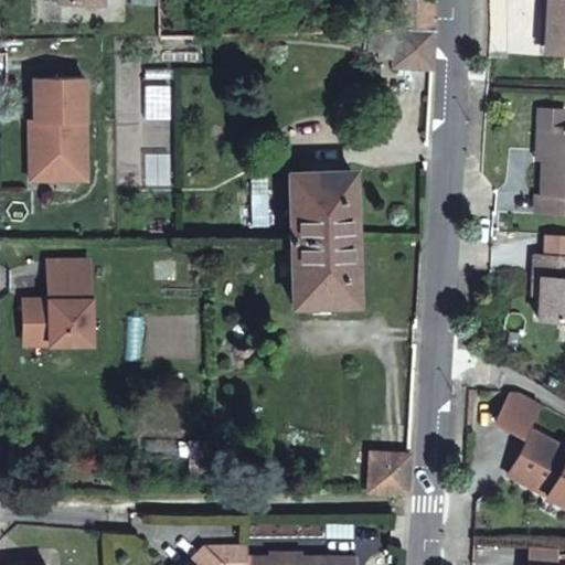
[(564,0),(547,0),(546,20),(553,20),(551,51),(564,51),(564,0)]
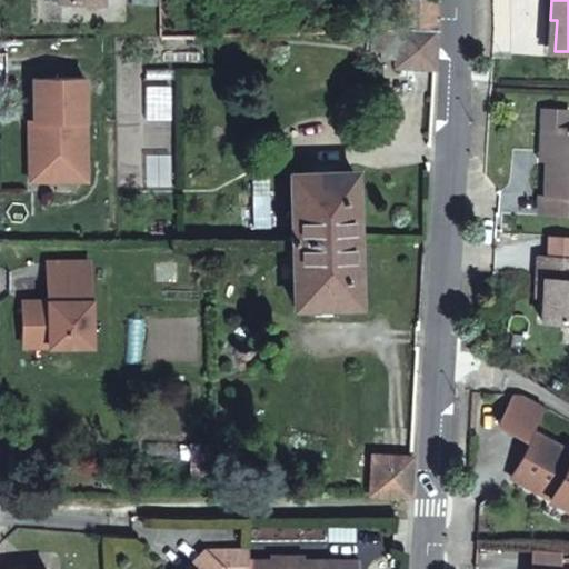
[(437,26),(368,28),(368,51),(379,51),(379,58),(396,58),(396,66),(435,66),(437,26)]
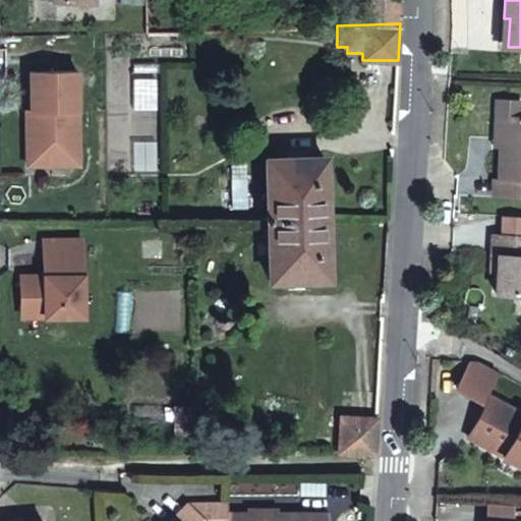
[(31,109),(33,109),(34,152),(78,152),(77,69),(30,70),(31,109)]
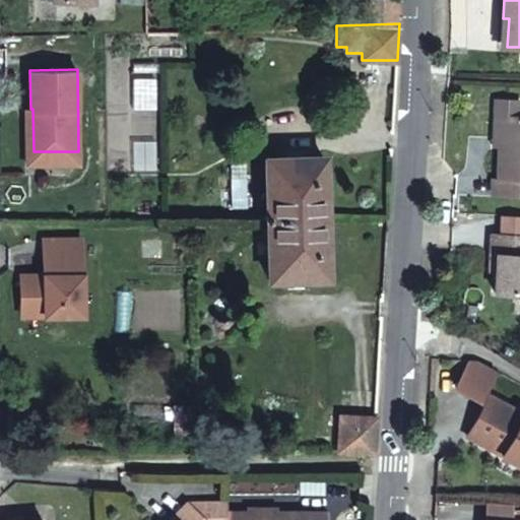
[(500,117),(517,118),(518,95),(494,94),(492,139),(499,140),(500,117)]
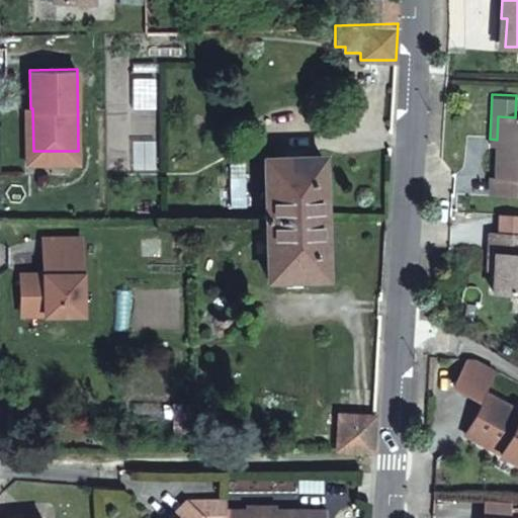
[(30,108),(25,108),(26,161),(78,161),(78,151),(33,151),(32,108),(30,108)]
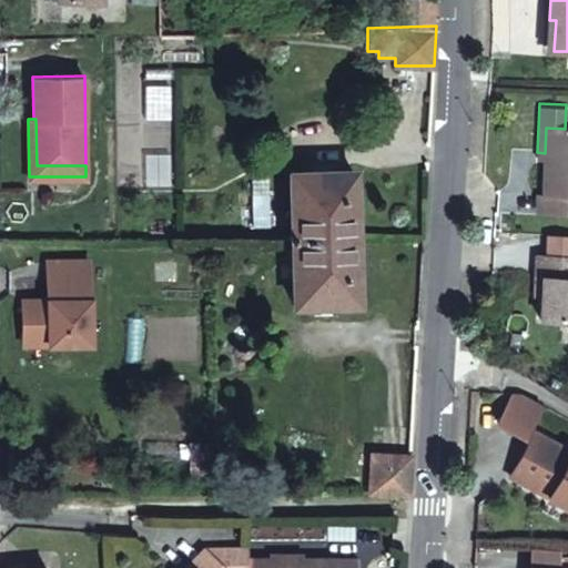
[(567,128),(565,129),(546,128),(545,153),(541,211),(567,212),(567,128)]
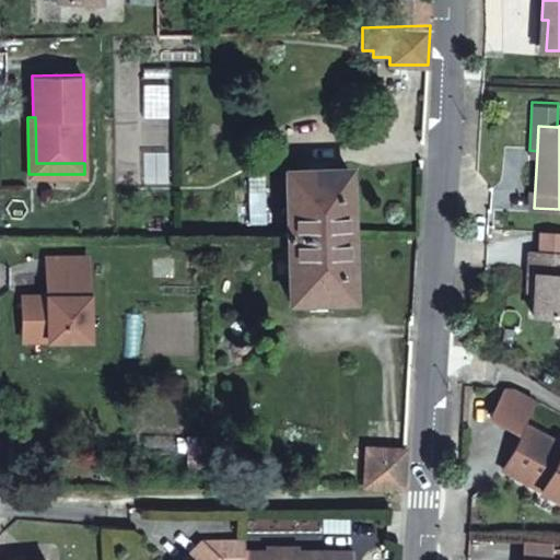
[(284,168),(286,233),(350,232),(348,167),(284,168)]
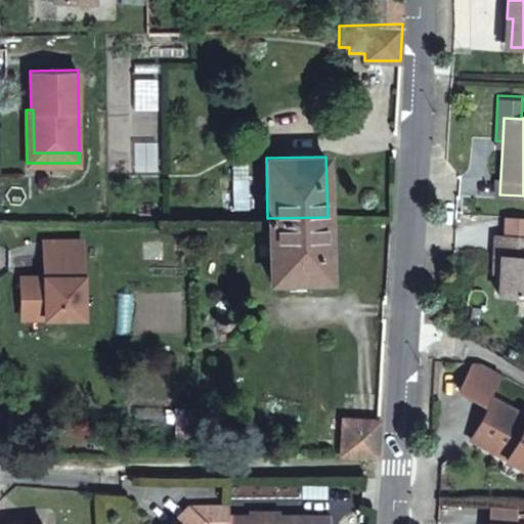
[(523,215),(504,215),(503,235),(523,235),(523,215)]
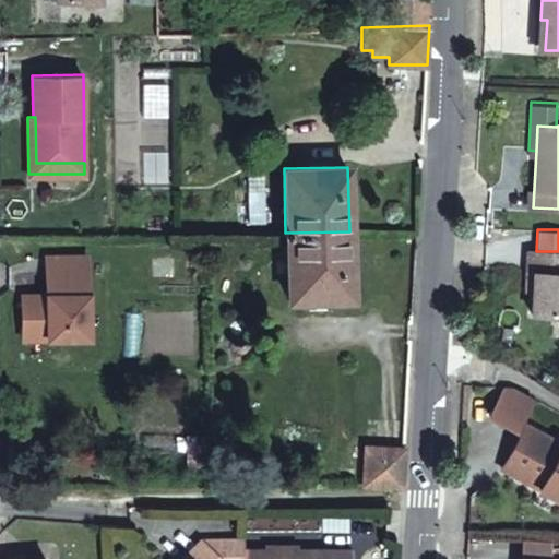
[(349,232),(285,233),(286,299),(351,297),(349,232)]
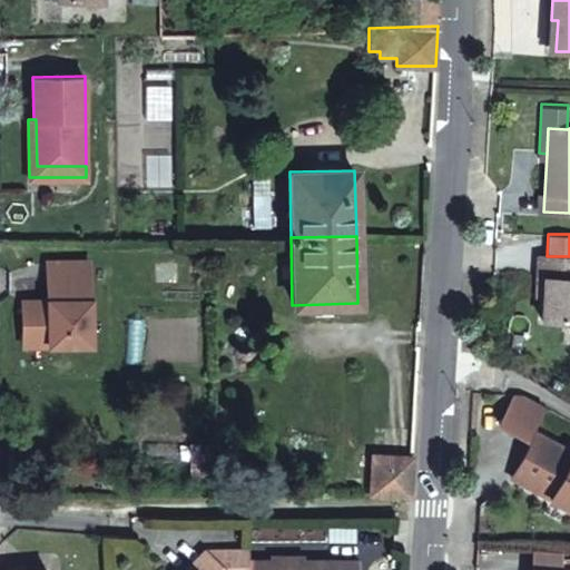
[(541,282),(539,322),(569,323),(569,256),(547,256),(537,256),(534,282),(541,282)]
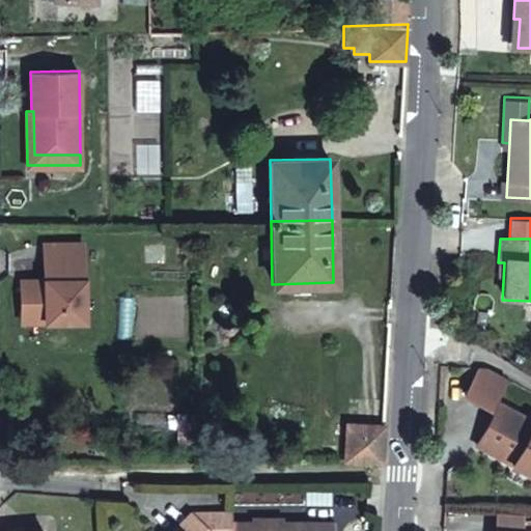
[(484,365),(478,365),(463,396),(488,410),(504,376),(484,365)]
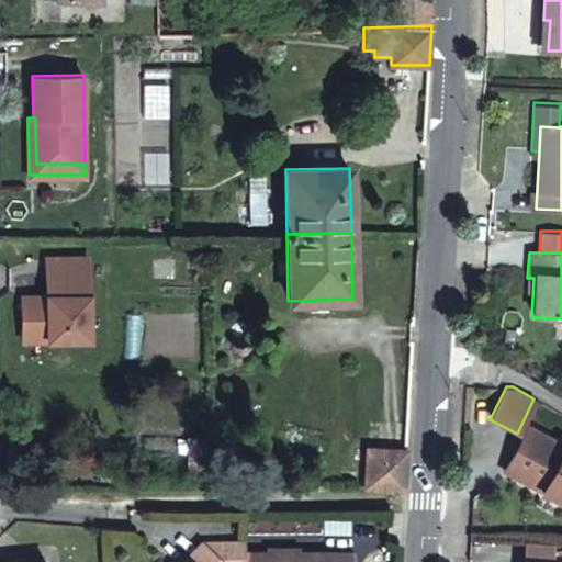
[(561,446),(527,427),(505,472),(561,502),(561,446)]
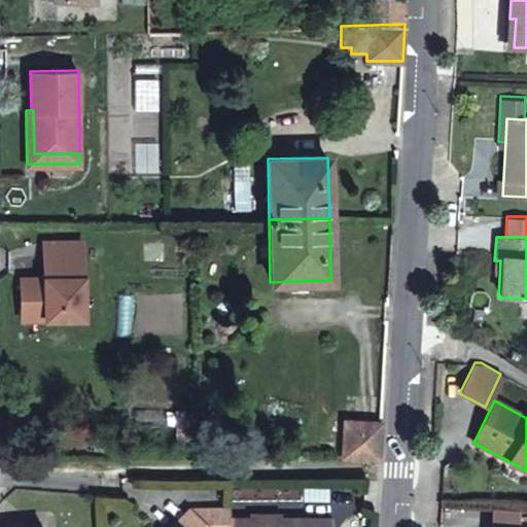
[(343,422),(342,458),(378,458),(380,422),(343,422)]
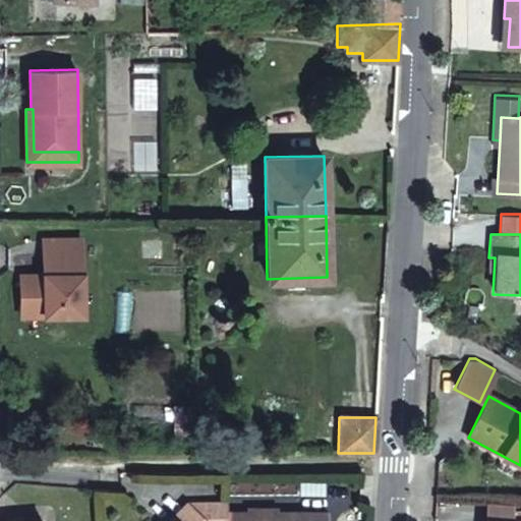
[(212,520),(185,496),(170,513),(173,516),(168,520),(212,520)]
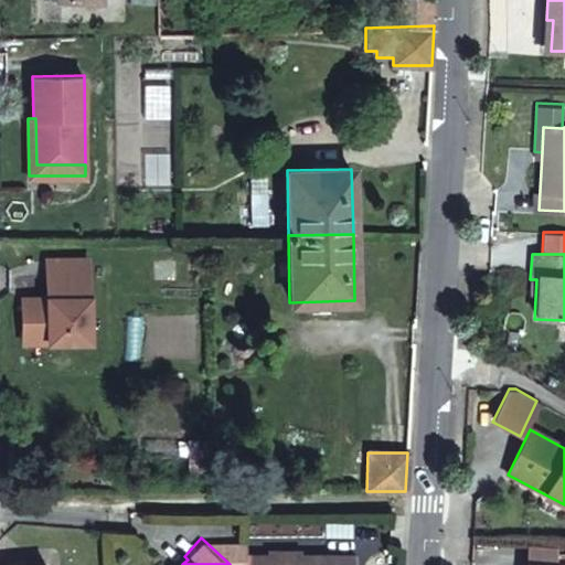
[(230,564),(243,564),(243,553),(243,539),(201,537),(230,564)]
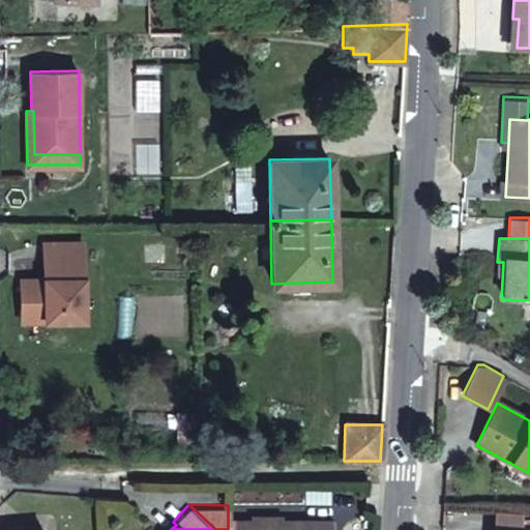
[(490,514),(489,529),(511,529),(512,516),(490,514)]
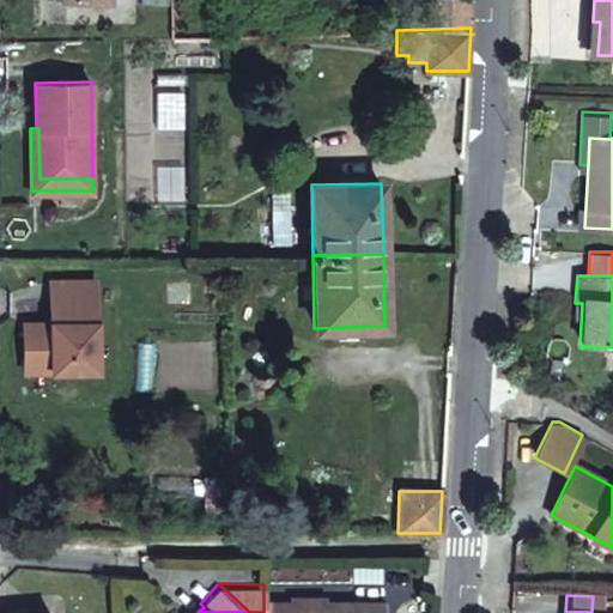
[(384,612),(384,600),(382,598),(263,600),(263,612),(384,612)]
